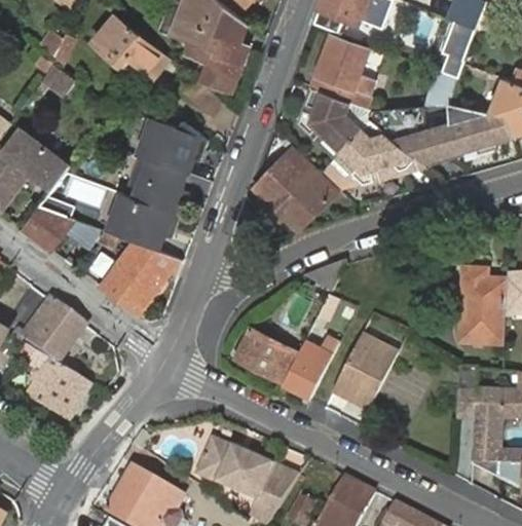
[(53,0),(72,15),(78,0),(53,0)]
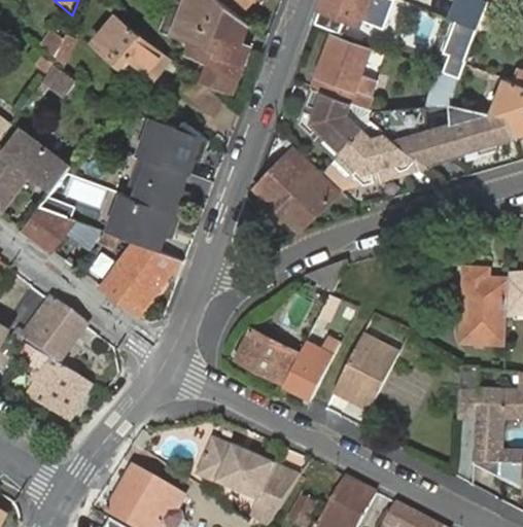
[(186,0),(172,0),(162,28),(174,32),(186,0)]
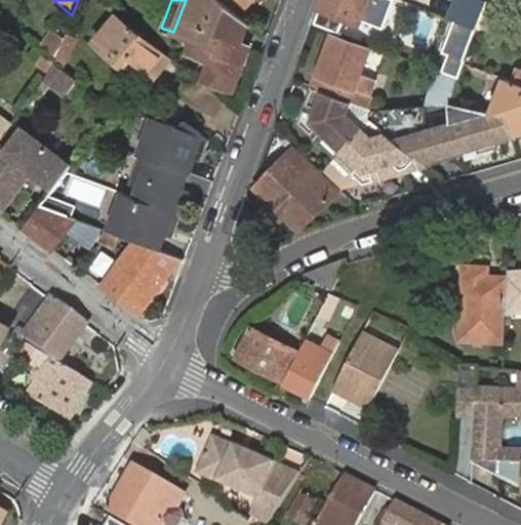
[(248,24),(239,15),(219,0),(186,0),(173,32),(195,40),(190,54),(200,58),(212,64),(210,69),(206,82),(231,92),(238,75),(248,46),(241,43),(248,24)]
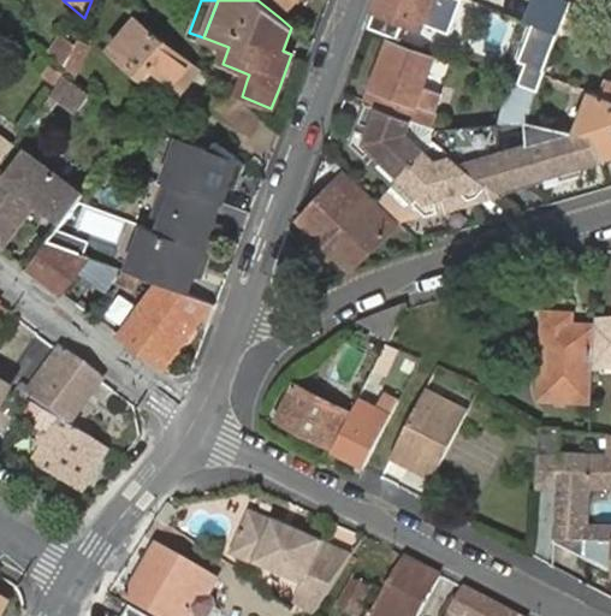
[(257,0),(280,18),(295,0),(257,0)]
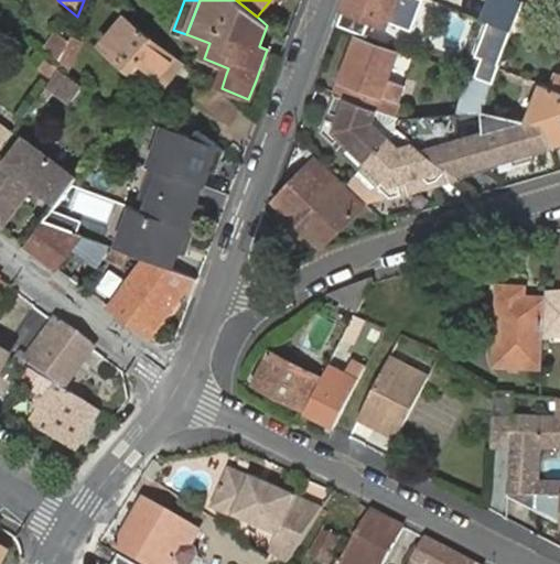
[(344,0),(342,9),(337,19),(365,30),(369,19),(387,25),(389,19),(410,28),(420,0),(344,0)]
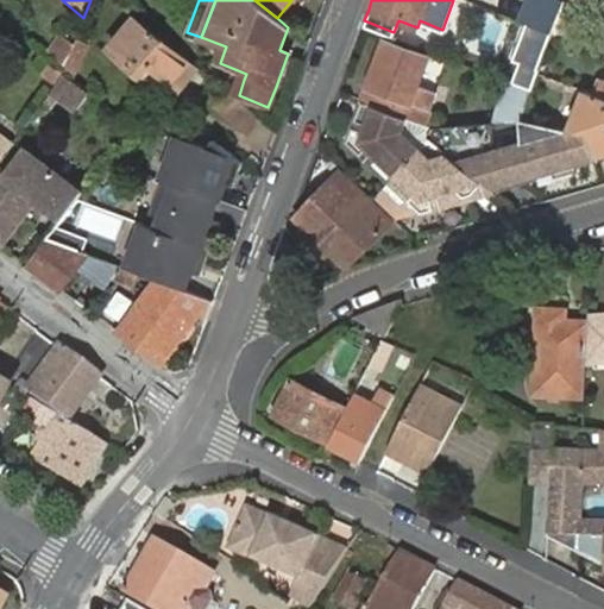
[(555,16),(560,0),(524,0),(517,20),(532,26),(549,33),(555,16)]
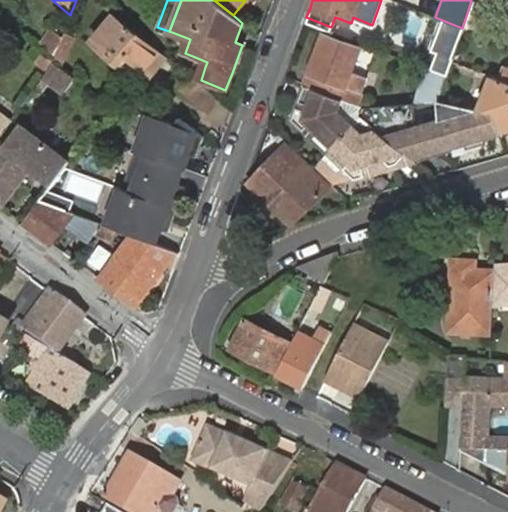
[(163,56),(112,13),(89,41),(117,64),(123,55),(146,75),(163,56)]
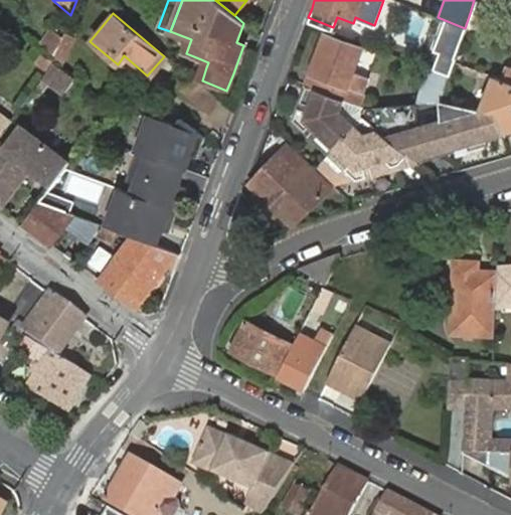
[(470,13),(465,28),(479,33),(484,18),(470,13)]
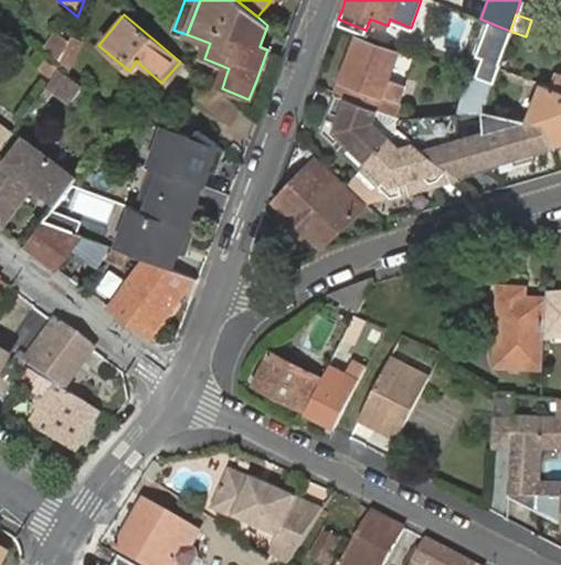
[(366,30),(338,19),(336,24),(363,35),(366,30)]
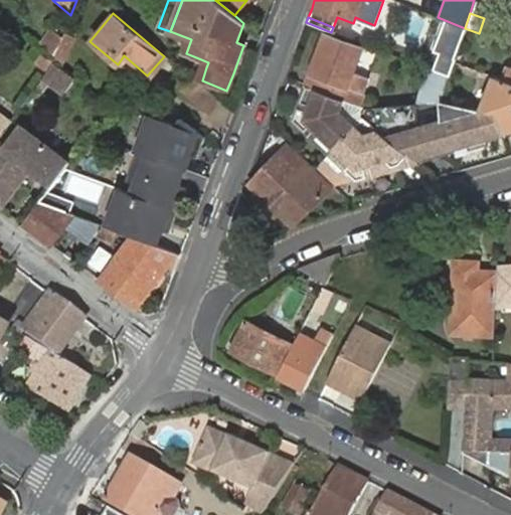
[(453,58),(465,28),(450,22),(432,69),(447,75),(452,61),(453,58)]
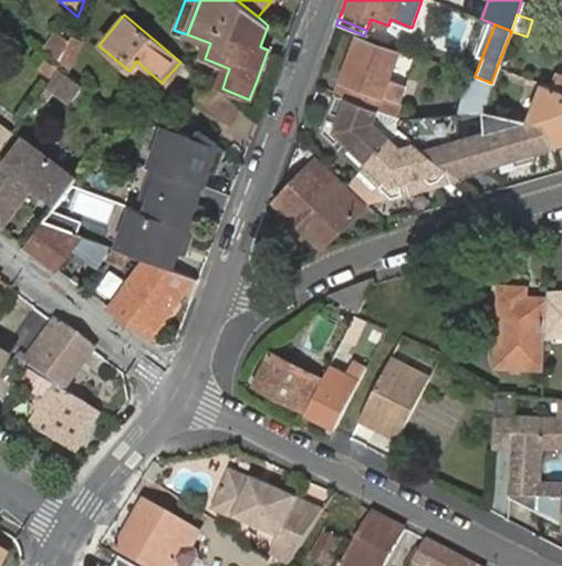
[(38,49),(56,64),(64,45),(66,41),(52,31),(38,49)]
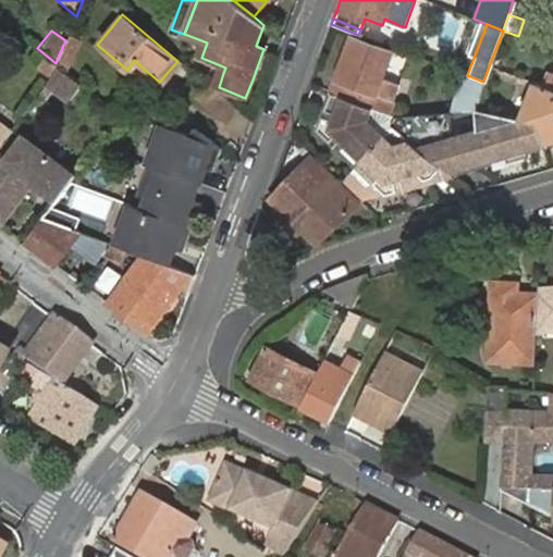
[(328,91),(385,114),(391,100),(390,100),(395,85),(380,78),(390,52),(348,37),(333,79),(328,91)]
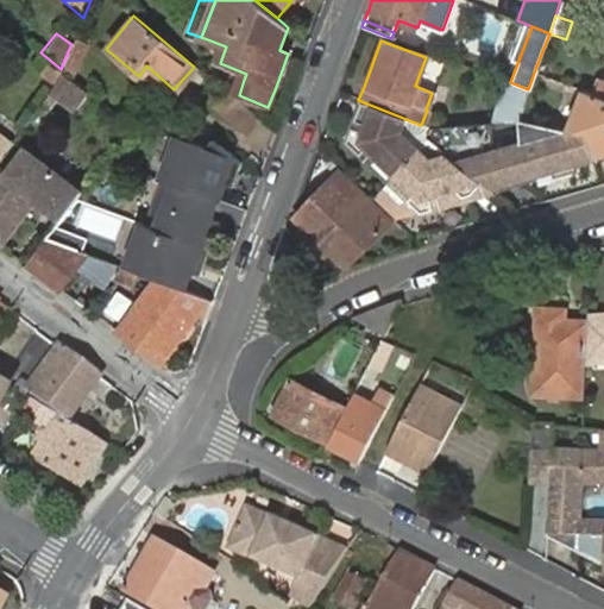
[(79,54),(69,49),(61,69),(60,70),(68,76),(79,54)]
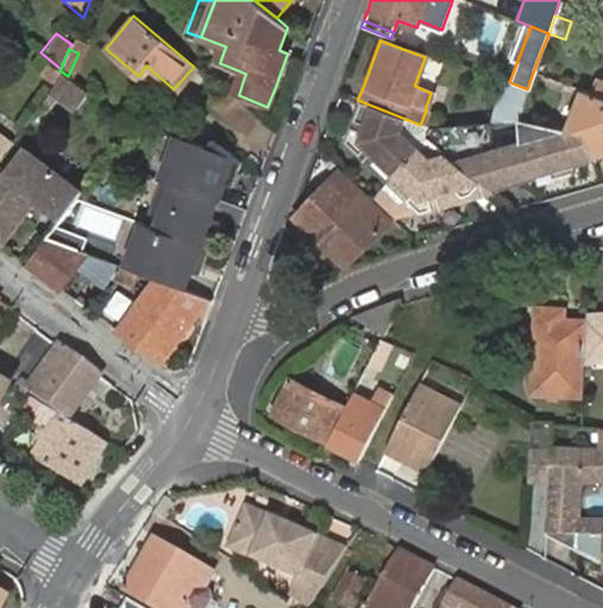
[(229,74),(243,80),(246,74),(232,68),(229,74)]
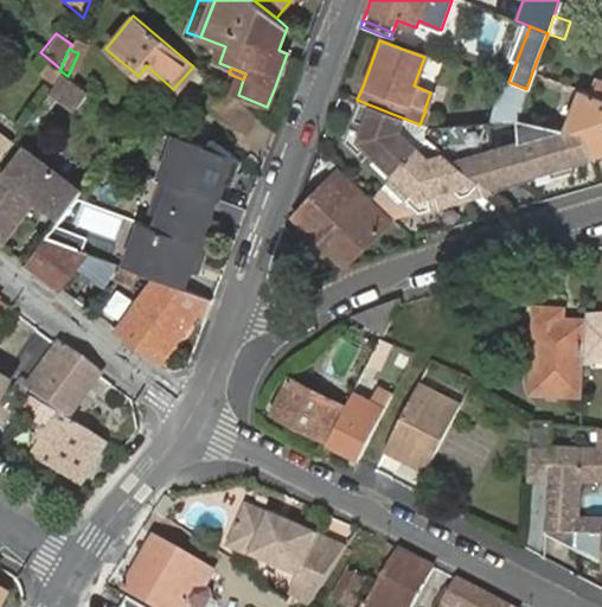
[(68,104),(79,89),(62,75),(59,77),(50,90),(68,104)]
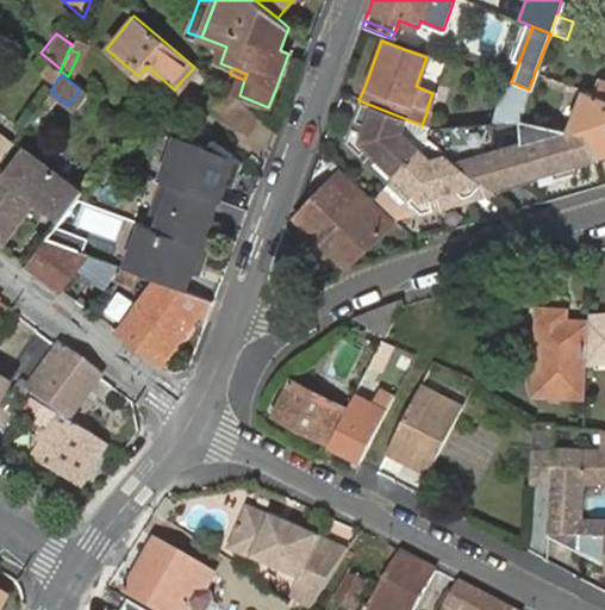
[(529,89),(511,82),(506,81),(492,123),(518,122),(518,120),(517,120),(529,89)]
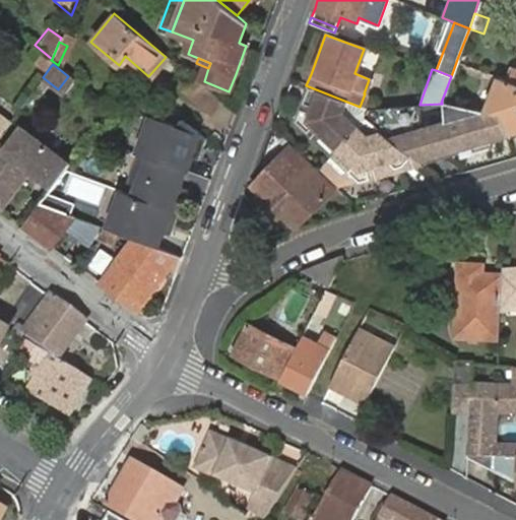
[(515,71),(509,69),(505,80),(515,83),(515,71)]
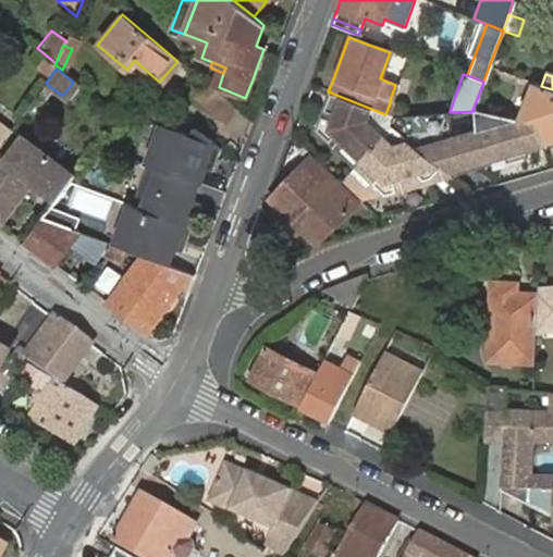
[(531,83),(518,120),(519,121),(536,124),(542,146),(552,140),(552,89),(541,86),(531,83)]
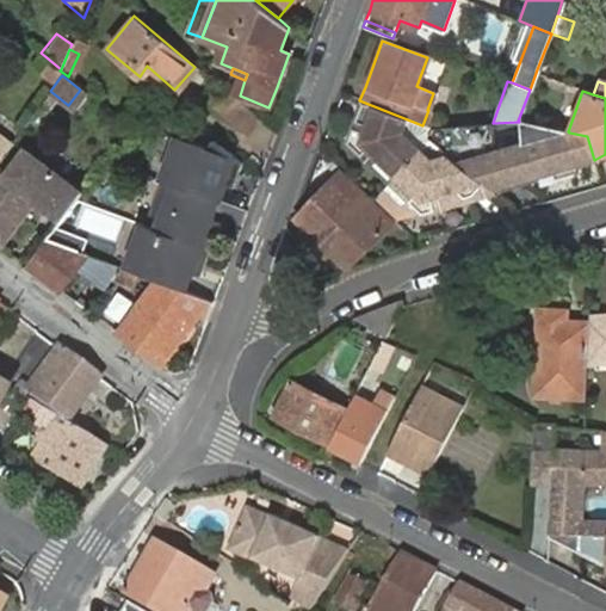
[(255,116),(226,92),(214,107),(242,131),(255,116)]
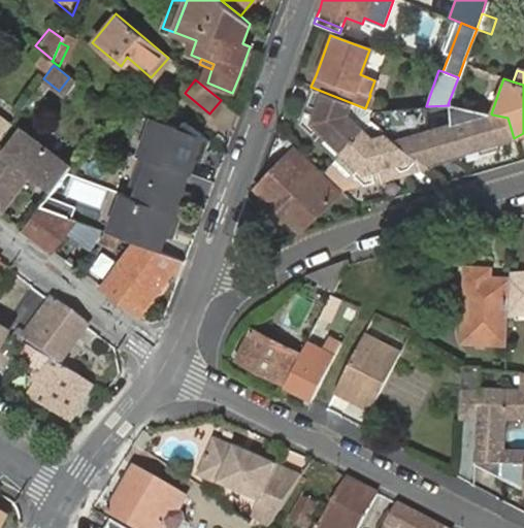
[(298,122),(335,158),(340,152),(309,121),(314,108),(310,106),(316,90),(310,88),(298,122)]
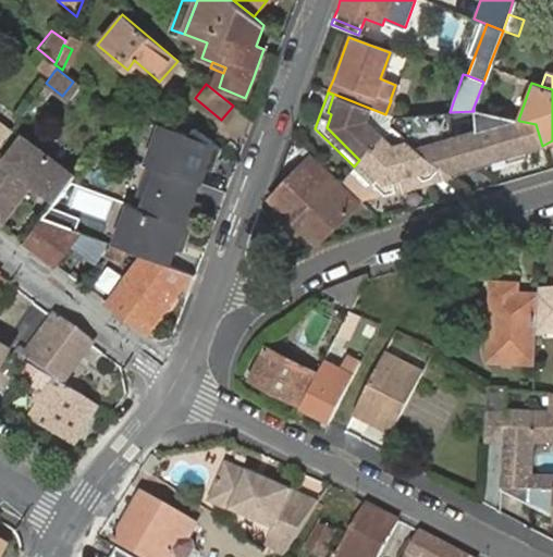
[(380,138),(391,127),(385,123),(391,116),(385,114),(349,101),(333,95),(328,112),(331,114),(327,127),(359,160),(380,138)]
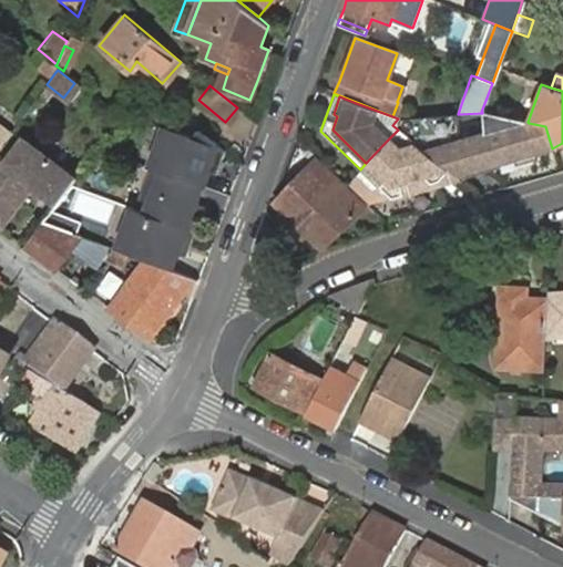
[(441,131),(439,115),(402,117),(398,119),(392,125),(398,130),(425,151),(441,131)]
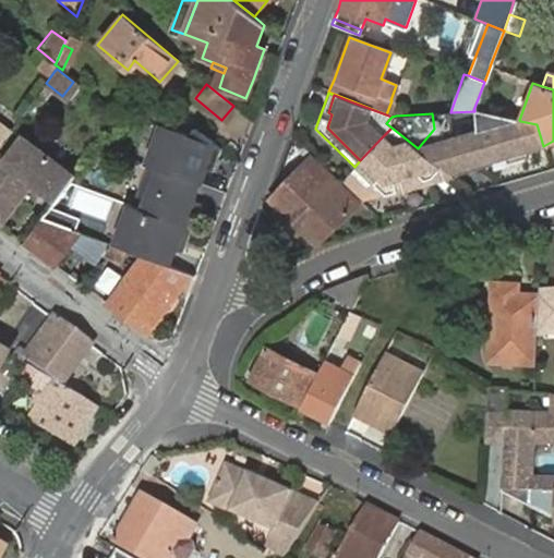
[(501,124),(455,137),(460,156),(468,154),(473,173),(530,157),(524,135),(502,126),(501,124)]
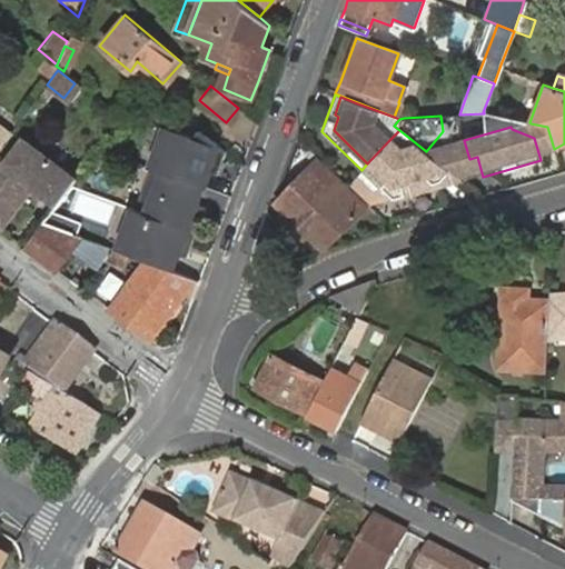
[(224,151),(200,131),(191,138),(161,128),(148,168),(202,188),(208,172),(217,170),(224,151)]
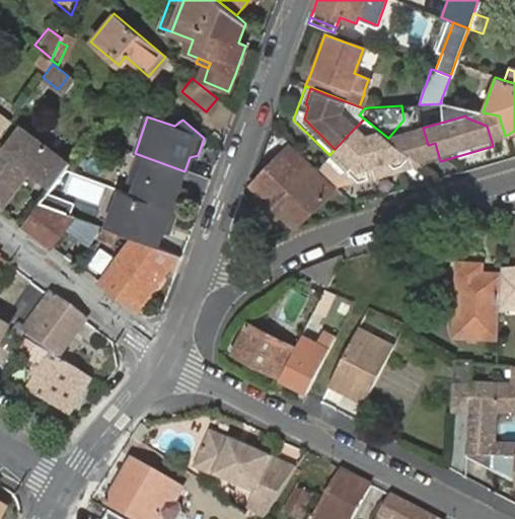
[(399,169),(411,155),(388,138),(364,119),(354,129),(335,149),(329,155),(325,159),(337,169),(346,159),(359,171),(392,163),(399,169)]
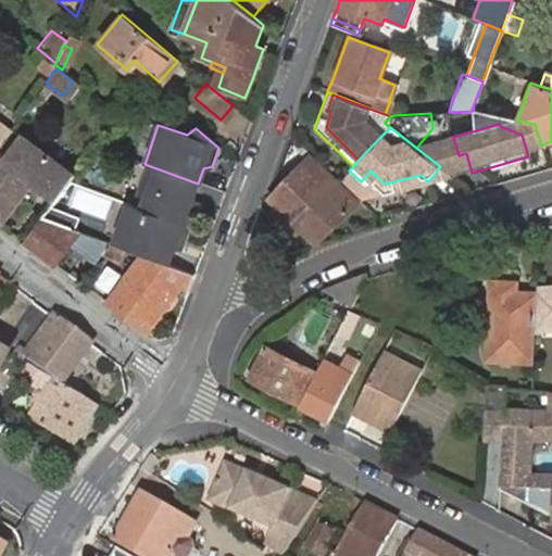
[(0,219),(30,179),(46,190),(63,167),(22,136),(4,160),(0,156),(0,219)]
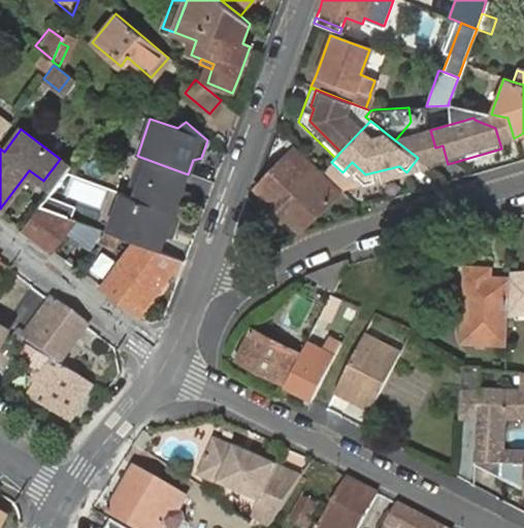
[(288,158),(258,189),(298,228),(320,206),(328,197),(328,196),(337,188),(296,149),(288,158)]
